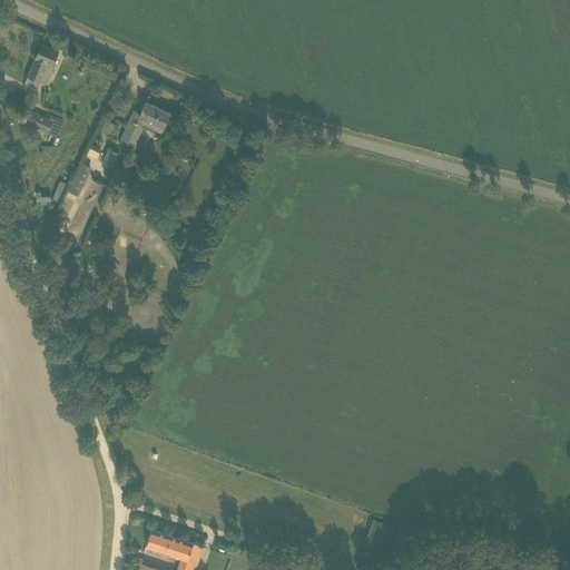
[(72,43),(64,39),(60,48),(69,52),(72,43)]
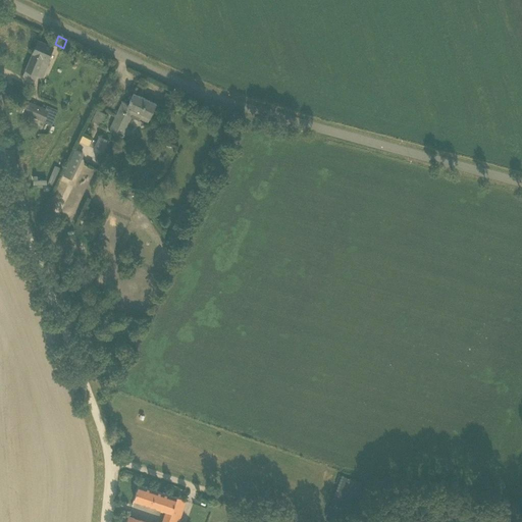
[(47,58),(53,46),(38,40),(22,76),(33,82),(44,57),(47,58)]
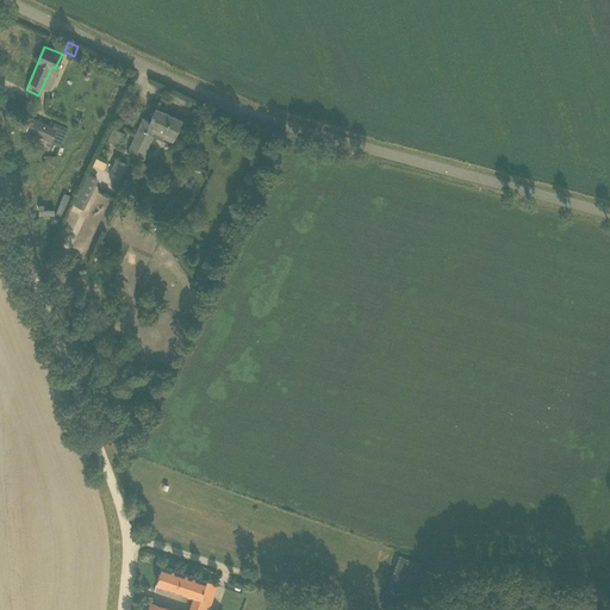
[(143,117),(132,141),(129,149),(144,156),(153,137),(162,141),(163,138),(173,143),(182,120),(156,109),(150,120),(143,117)]
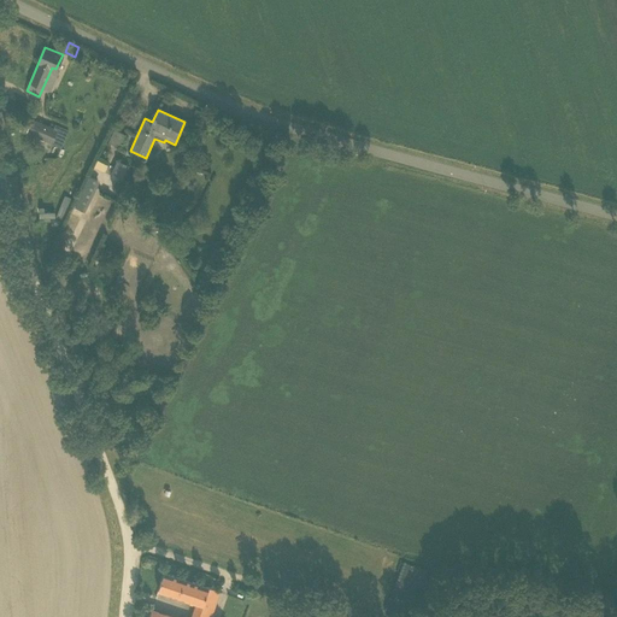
[(30,121),(25,131),(52,144),(62,147),(70,130),(56,124),(53,129),(31,118),(30,121)]
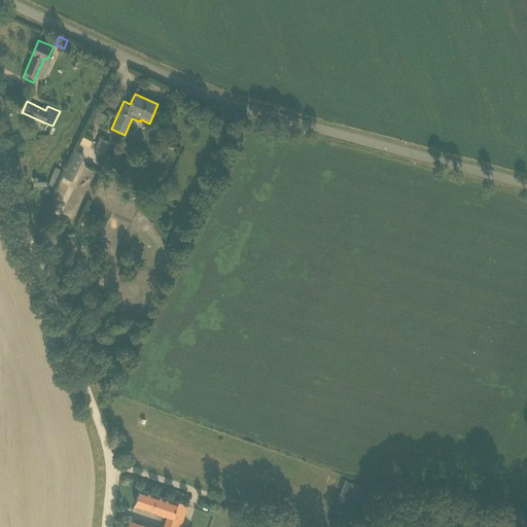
[(103,126),(108,114),(98,110),(93,120),(103,126)]
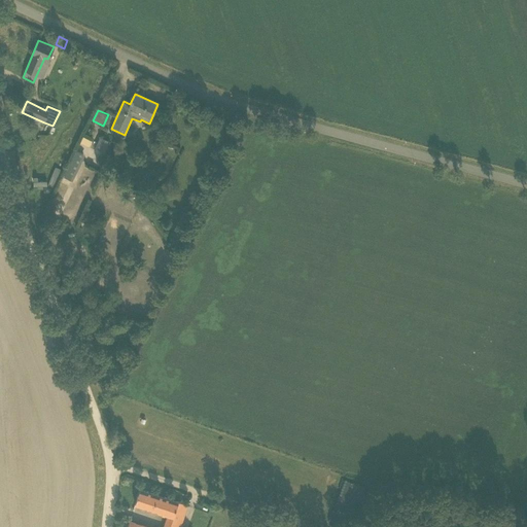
[(100,137),(93,150),(103,154),(109,141),(100,137)]
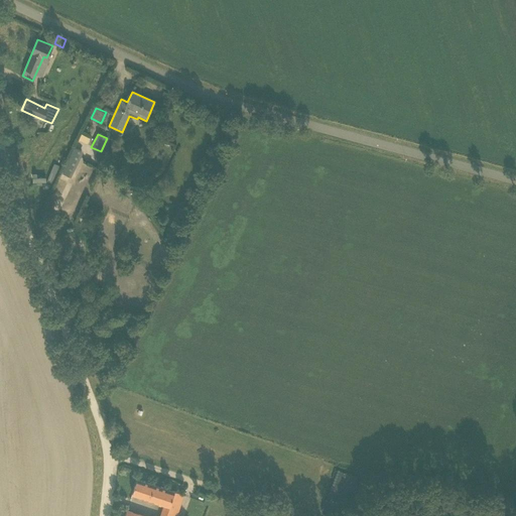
[(77,147),(67,169),(73,172),(84,150),(77,147)]
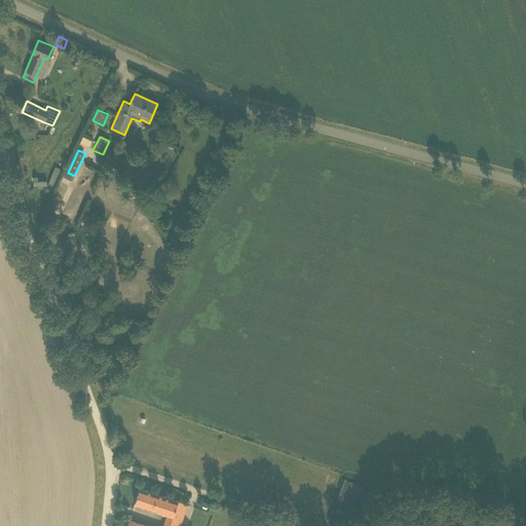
[(46,212),(52,215),(55,207),(49,203),(46,212)]
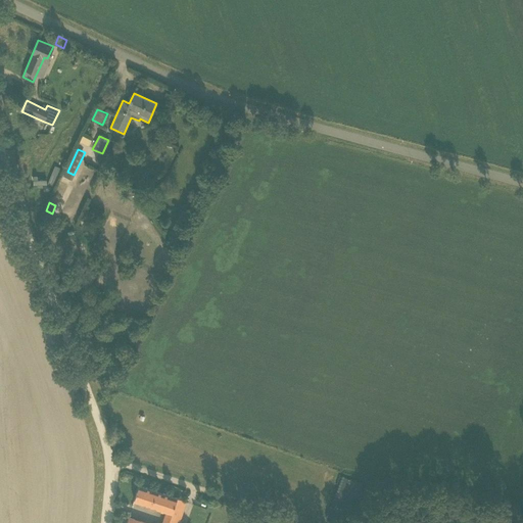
[(178,522),(181,516),(172,513),(177,497),(139,485),(134,501),(143,504),(167,512),(162,522),(145,522),(129,517),(126,522),(178,522)]
